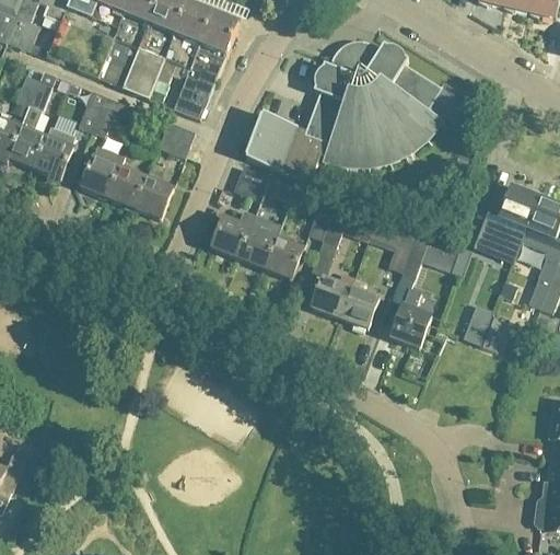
[(35,8),(22,3),(13,0),(0,0),(0,41),(6,44),(6,43),(27,51),(38,25),(28,21),(35,8)]
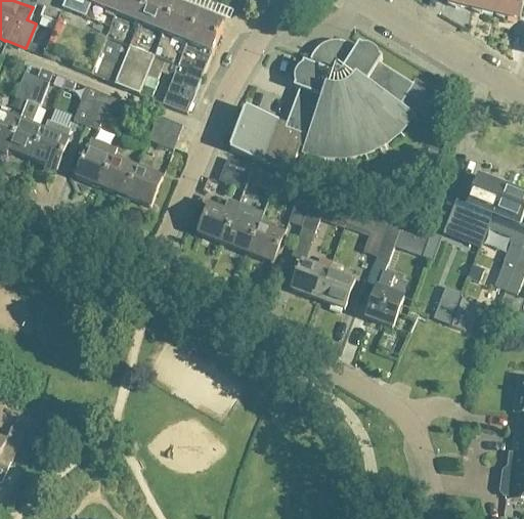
[(35,0),(35,1),(42,4),(38,14),(55,22),(57,16),(64,0),(35,0)]
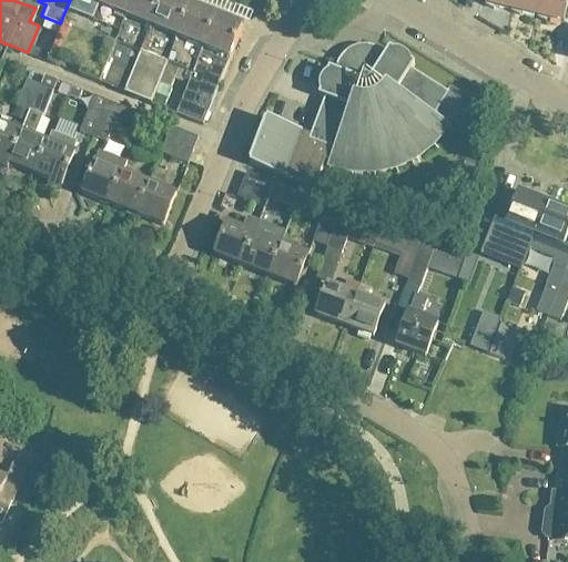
[(98,7),(92,20),(119,30),(131,0),(82,0),(98,7)]
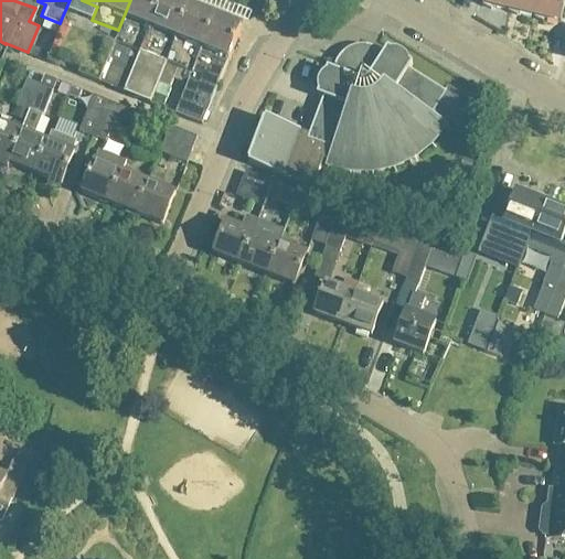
[(139,50),(160,0),(130,0),(118,30),(115,40),(139,50)]
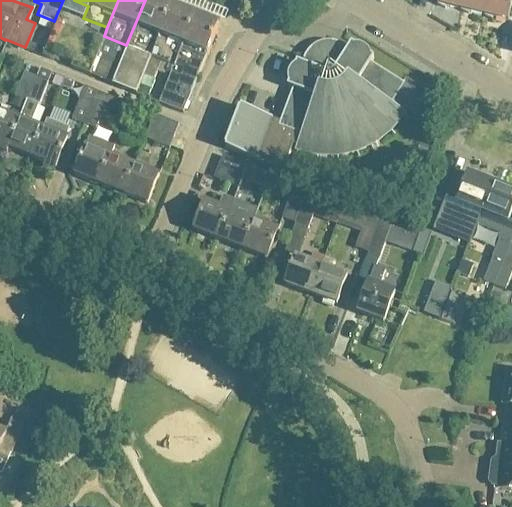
[(144,71),(172,2),(167,0),(145,0),(126,45),(112,81),(136,90),(144,71)]
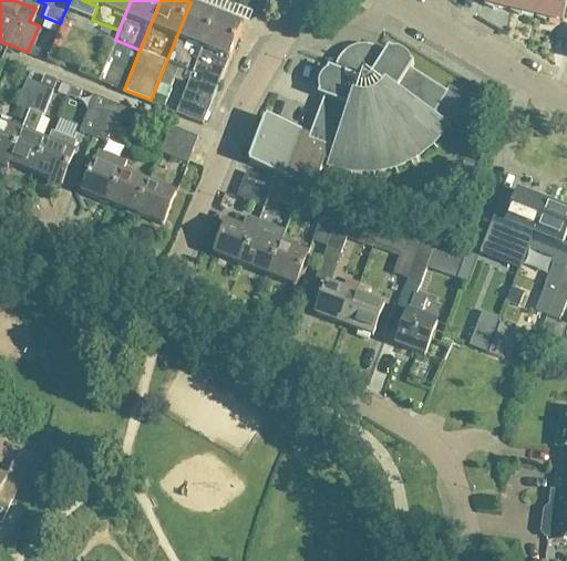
[(535,11),(537,0),(509,0),(508,6),(535,11)]
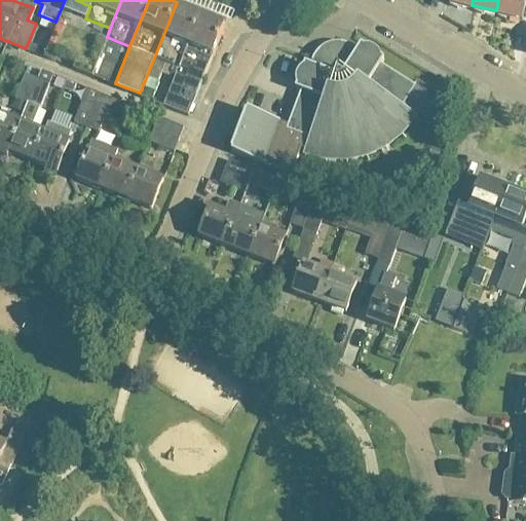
[(521,16),(524,0),(498,0),(496,10),(521,16)]
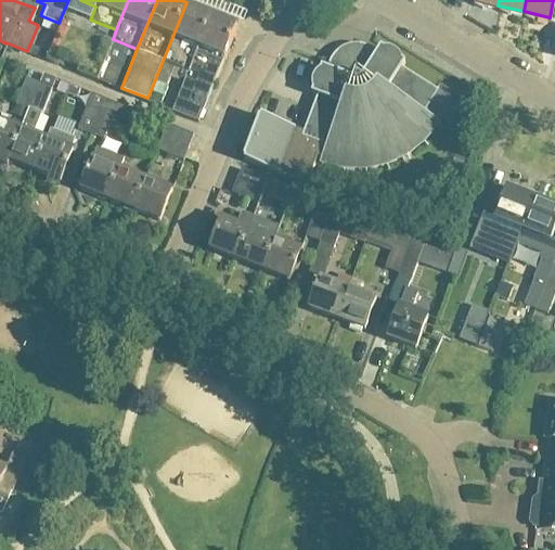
[(189,69),(211,13),(186,2),(156,77),(166,81),(173,64),(188,69),(189,69)]
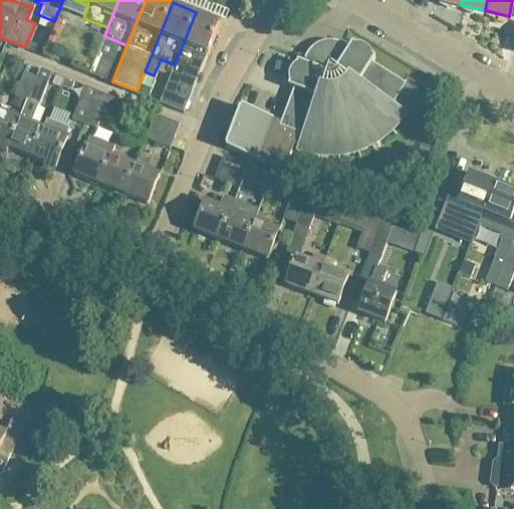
[(198,75),(208,50),(220,22),(196,12),(175,64),(174,64),(160,99),(184,109),(198,75)]
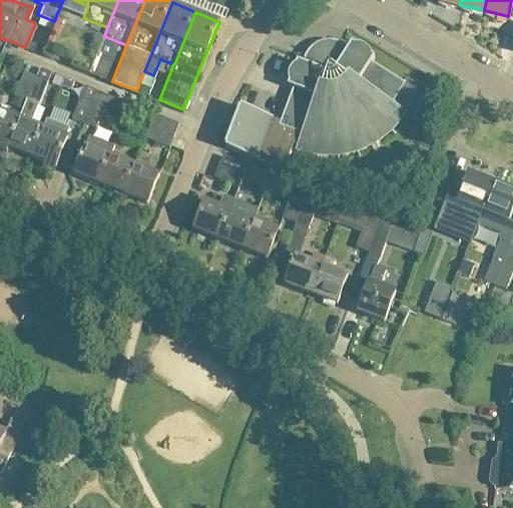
[(418,111),(431,90),(407,74),(404,79),(371,58),(374,53),(352,39),(349,44),(342,39),(340,39),(336,37),(333,37),(330,37),(327,37),(323,37),(319,39),(317,39),(315,41),(312,43),(309,45),(308,48),(306,49),(305,51),(305,53),(302,59),(297,57),(288,82),(293,84),(281,117),(273,114),(241,102),(233,122),(230,125),(229,126),(227,130),(226,132),(226,135),(226,137),(226,141),(225,144),(257,156),(284,166),(293,140),(298,141),(297,144),(302,146),(308,148),(314,149),(317,149),(322,150),(328,151),(331,151),(337,150),(340,150),(346,149),(349,148),(354,147),(357,146),(363,144),(365,143),(371,140),(374,138),(379,135),(381,133),(384,131),(388,127),(393,123),(397,118),(399,116),(402,110),(404,108),(402,106),(405,103),(418,111)]
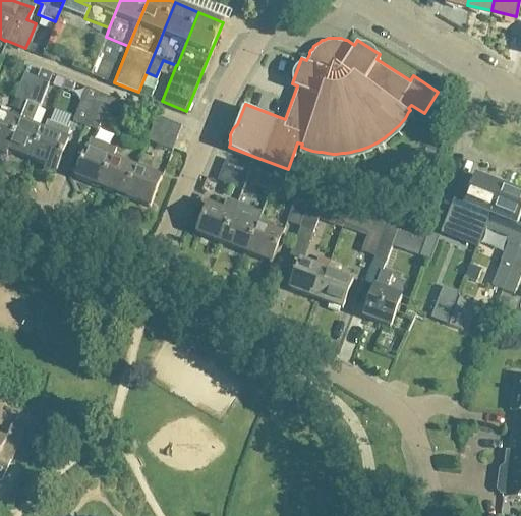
[(32,121),(49,79),(53,69),(41,65),(37,74),(26,99),(19,117),(7,147),(32,157),(44,126),(32,121)]
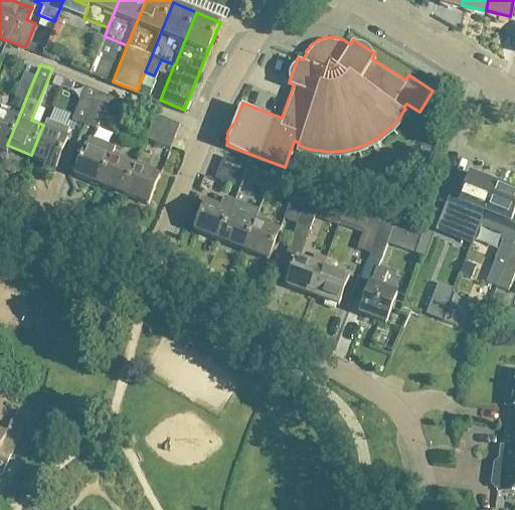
[(26,98),(36,73),(24,68),(14,93),(26,98)]
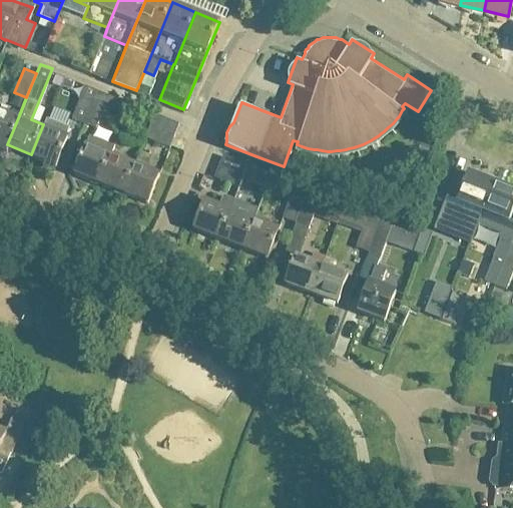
[(144,71),(136,90),(147,95),(154,76),(153,75),(144,71)]
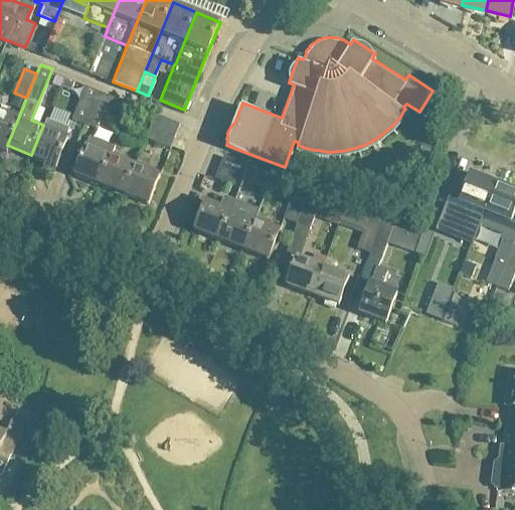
[(63,73),(60,81),(70,86),(73,77),(63,73)]
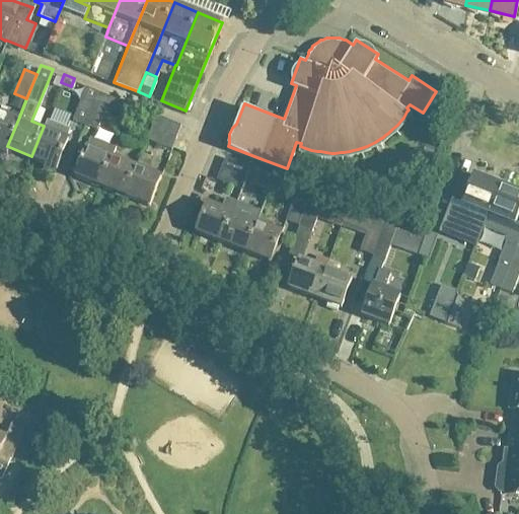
[(84,122),(94,97),(97,88),(86,83),(73,117),(84,122)]
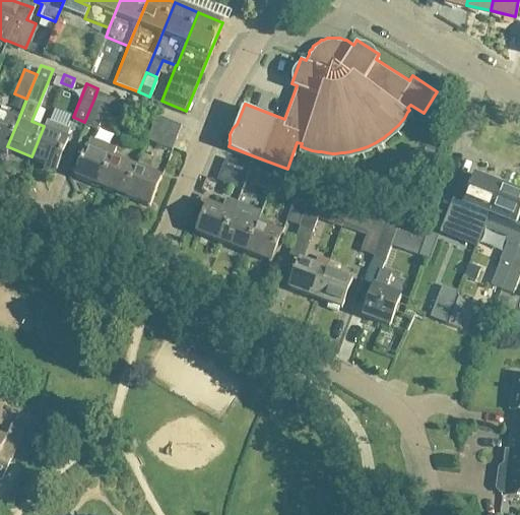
[(96,126),(107,103),(94,98),(84,122),(96,126)]
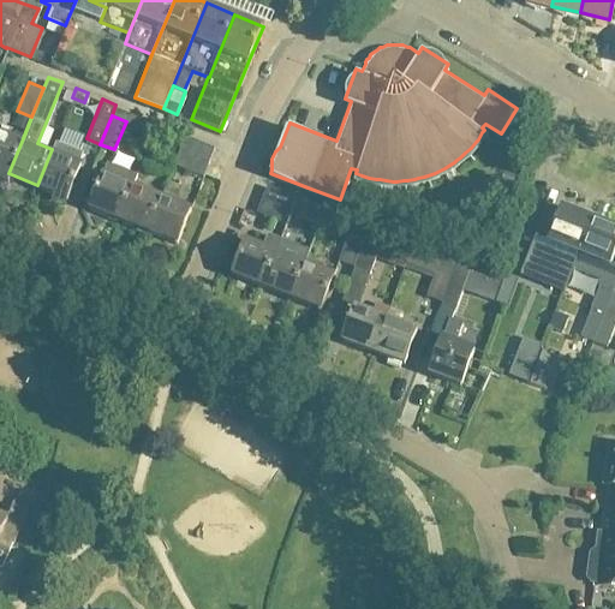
[(0,169),(9,173),(23,138),(0,127),(0,169)]
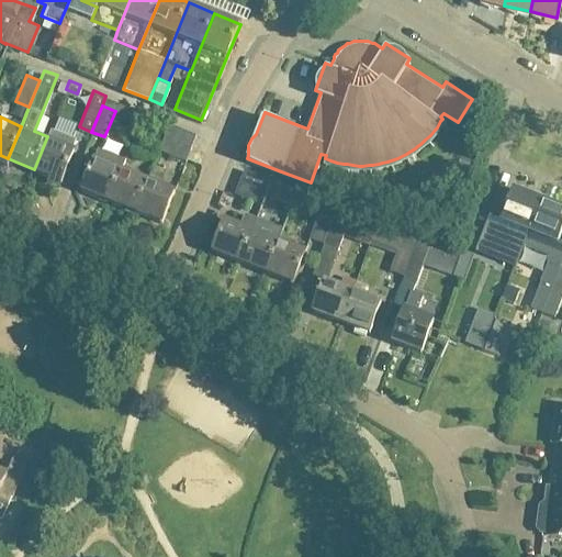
[(190,145),(195,132),(169,122),(164,135),(190,145)]
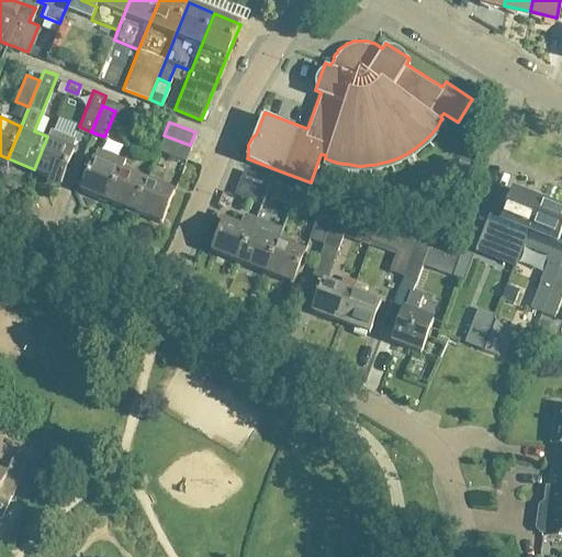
[(60,179),(74,146),(72,146),(76,136),(51,126),(47,136),(34,169),(60,179)]
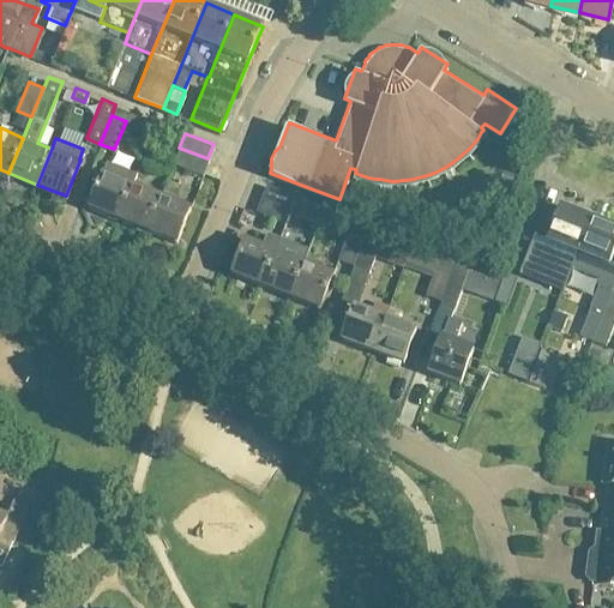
[(203,173),(208,158),(179,148),(173,161),(203,173)]
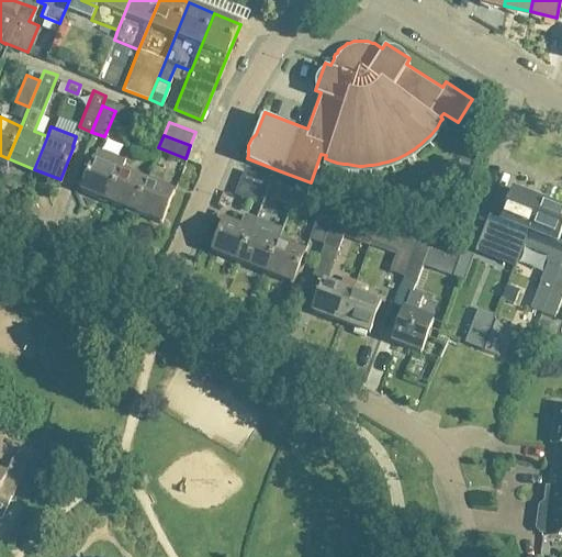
[(108,199),(121,167),(93,156),(81,188),(108,199)]
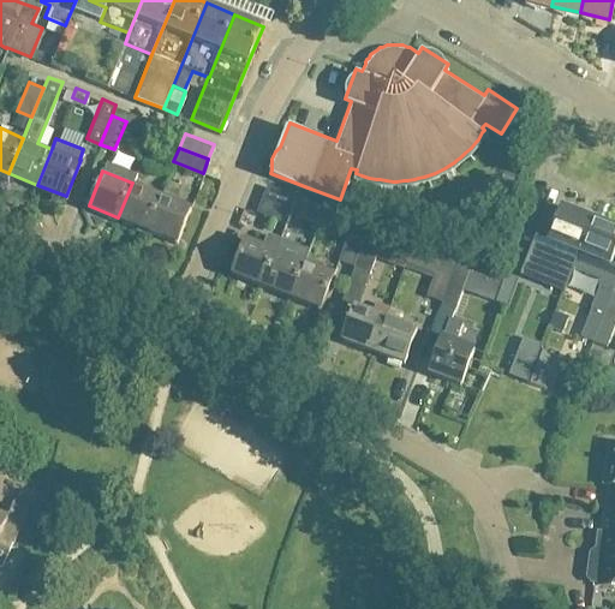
[(147,228),(161,193),(132,183),(118,218),(147,228)]
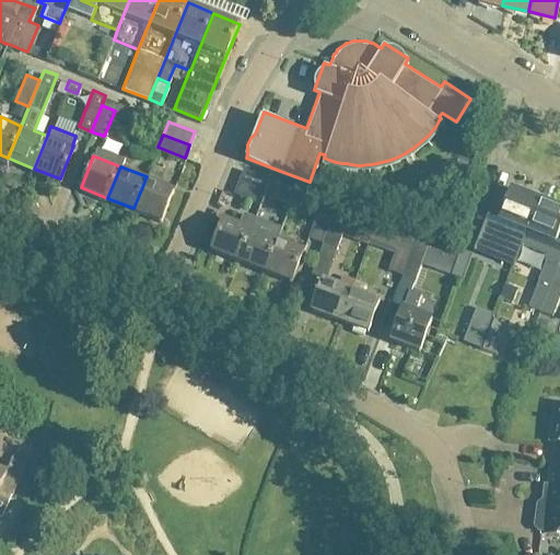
[(269,177),(243,166),(237,178),(265,189),(269,177)]
